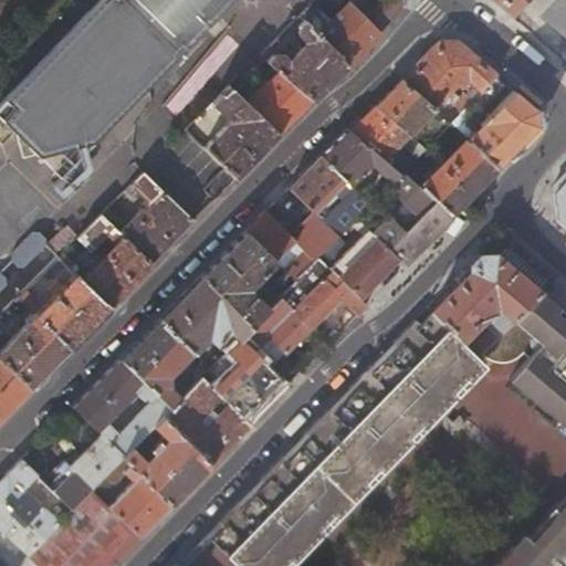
[(0,118),(37,155),(95,138),(116,116),(230,0),(98,0),(0,103),(0,118)]
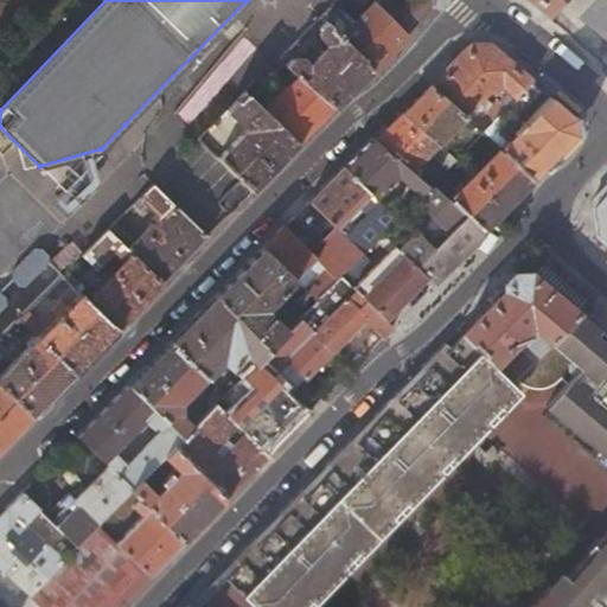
[(376,0),(375,1),(407,33),(435,6),(434,0),(402,0),(401,1),(398,0),(376,0)]
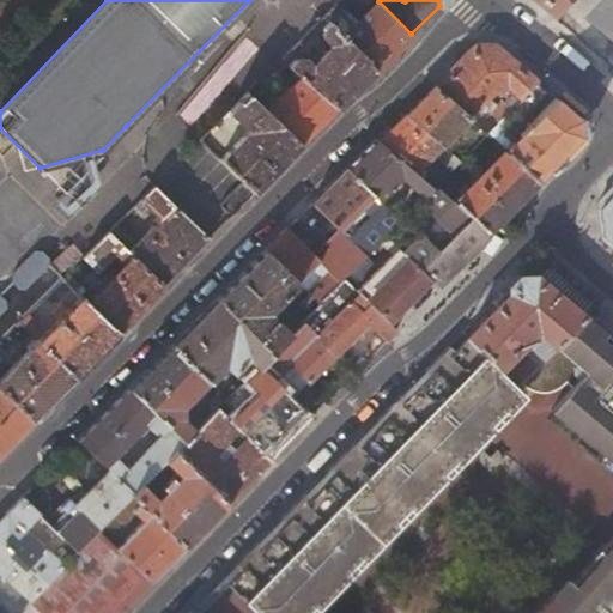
[(534,0),(553,16),(566,0),(534,0)]
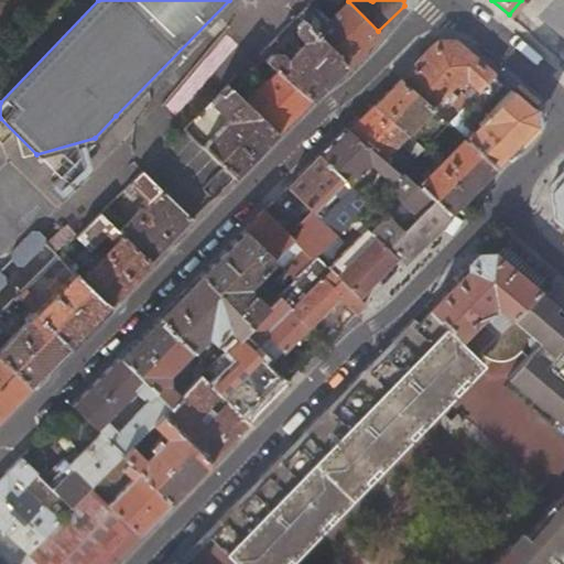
[(348,1),(318,32),(348,62),(378,31),(348,1)]
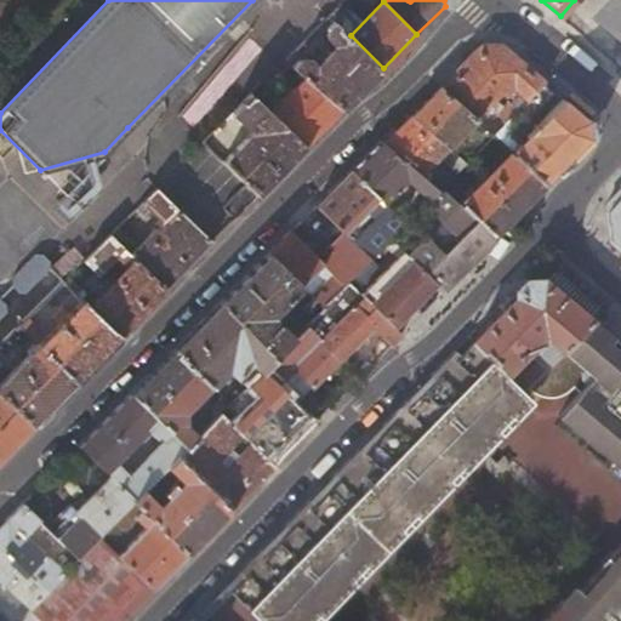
[(302,58),(295,51),(288,58),(292,63),(302,72),(318,85),(345,108),(383,68),(351,35),(330,16),(322,23),(328,29),(326,35),(339,45),(334,53),(331,52),(325,60),(326,61),(318,68),(307,57),(302,58)]
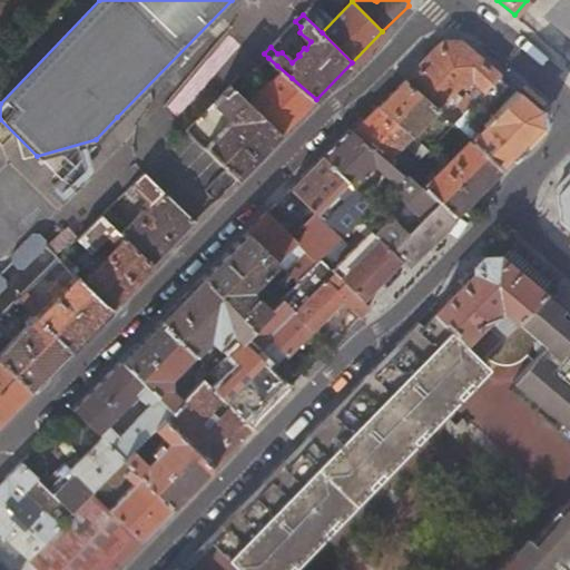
[(473,80),(485,91),(500,76),(459,41),(443,40),(405,80),(438,110),(453,125),(460,118),(464,114),(457,106),(451,112),(442,105),(461,85),(467,89),(473,80)]
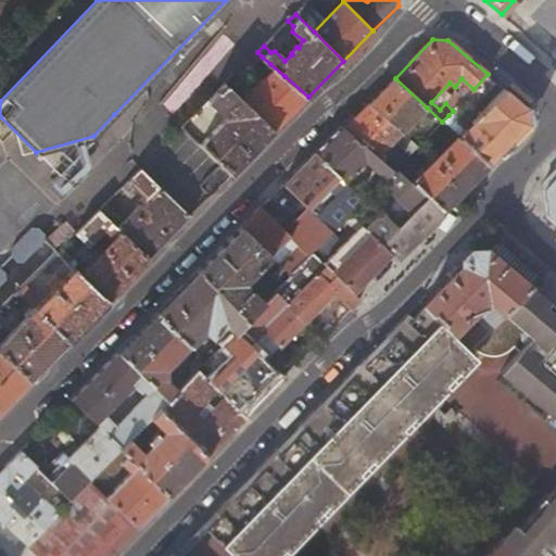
[(256,63),(262,57),(257,52),(250,46),(244,52),(256,63)]
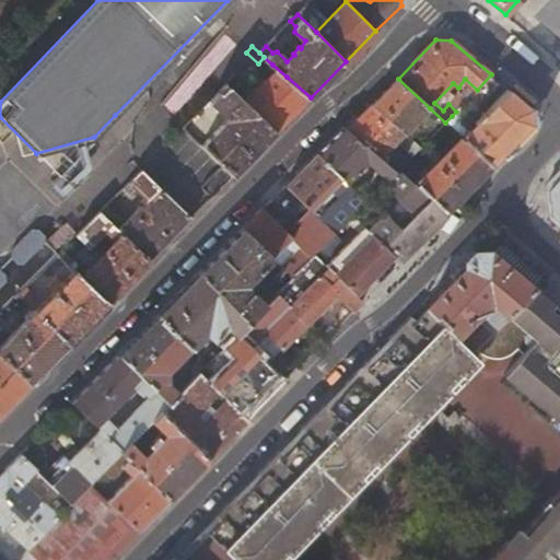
[(270,73),(243,100),(276,132),(308,98),(311,97),(287,77),(272,65),(267,70),(270,73)]
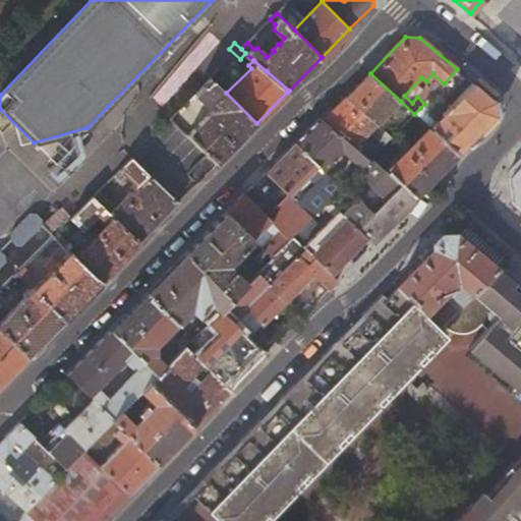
[(438,107),(467,77),(457,69),(444,83),(428,99),(433,104),(438,107)]
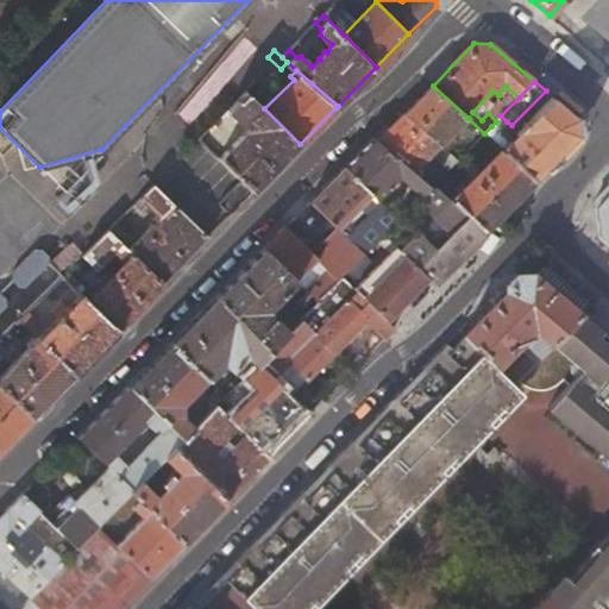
[(446,140),(468,118),(433,86),(431,88),(406,114),(445,149),(450,144),(446,140)]
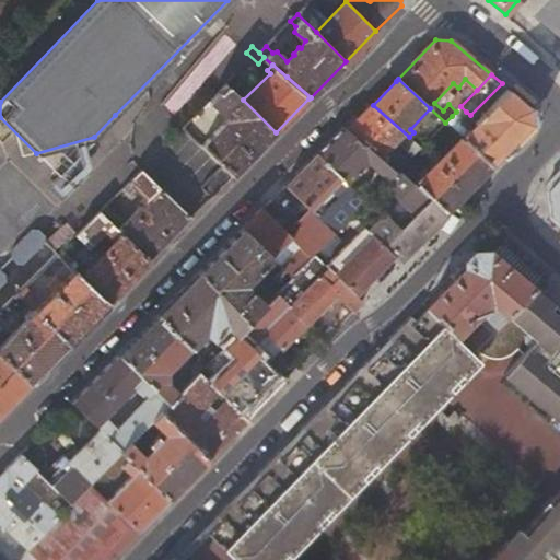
[(228,119),(202,144),(223,165),(234,175),(252,156),(276,132),(243,100),(228,84),(210,102),(228,119)]
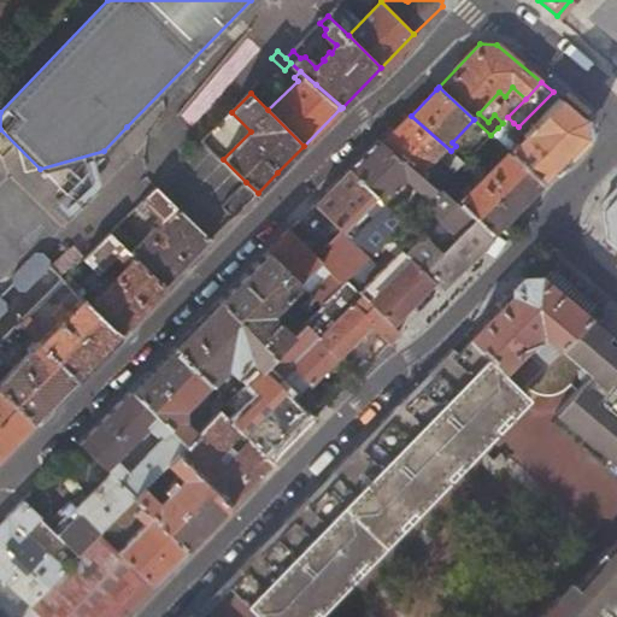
[(518,142),(509,152),(539,182),(583,136),(583,117),(559,98),(524,133),(521,142),(518,142)]
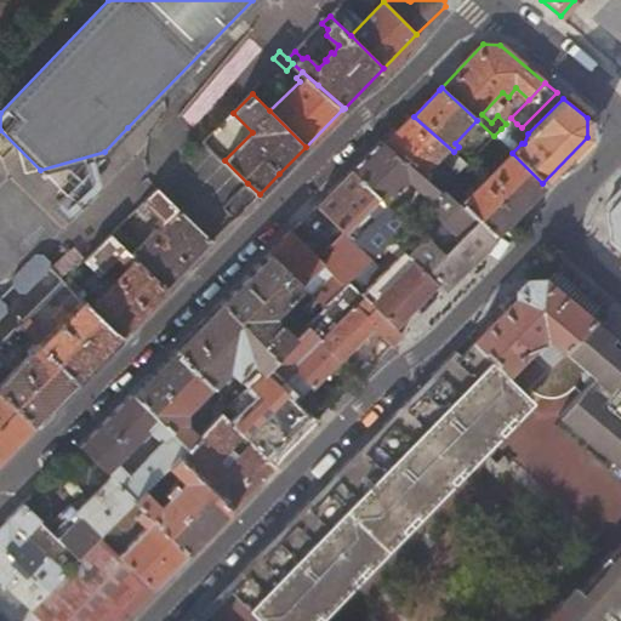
[(448,158),(454,152),(414,117),(387,144),(386,144),(422,176),(444,153),(448,158)]
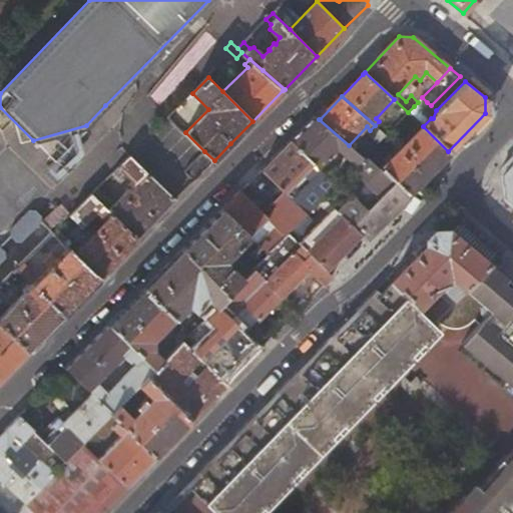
[(419,111),(427,102),(422,97),(418,102),(414,106),(419,111)]
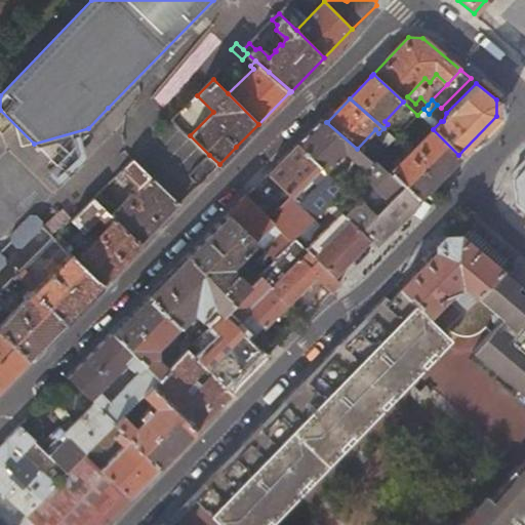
[(346,151),(364,169),(371,161),(357,149),(326,122),(327,122),(322,117),(296,144),(325,171),(346,151)]
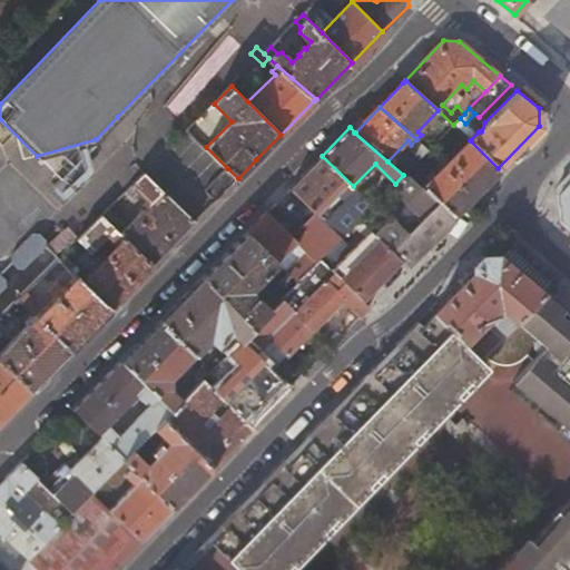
[(96,139),(37,156),(58,177),(96,139)]
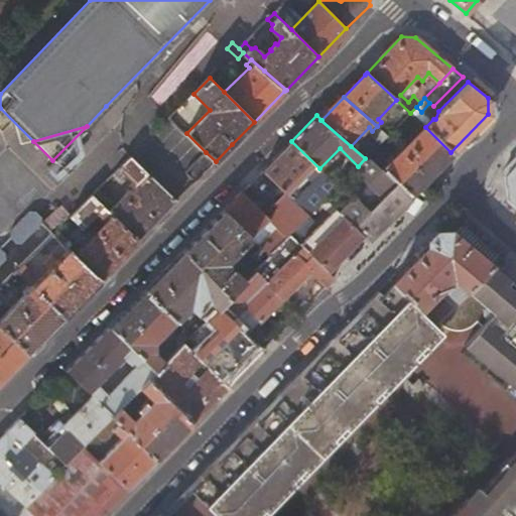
[(425,127),(383,170),(406,192),(409,195),(450,152),(425,127)]
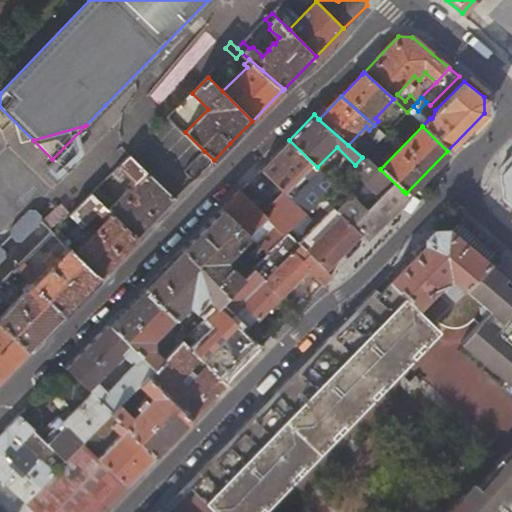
[(314,178),(293,200),(307,213),(322,198),(325,195),(335,185),(330,181),(317,167),(289,140),(267,163),(261,169),(287,195),(309,173),(314,178)]
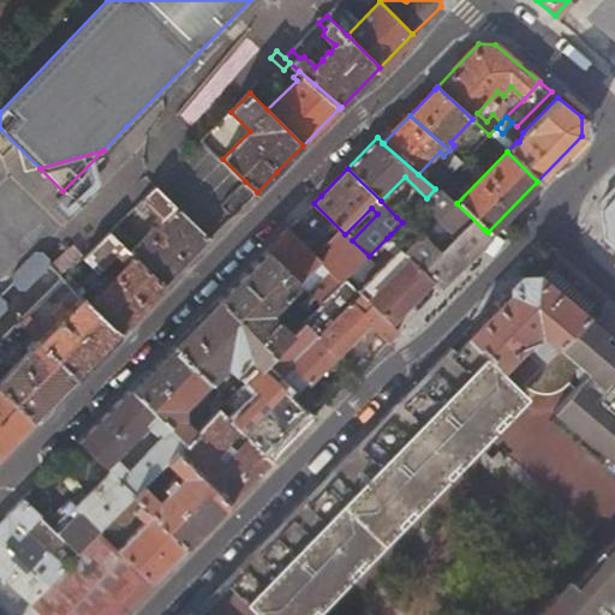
[(257,192),(245,181),(224,204),(234,215),(257,192)]
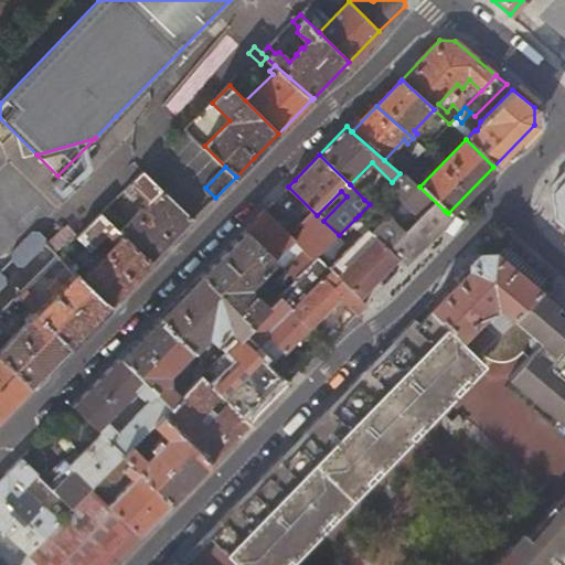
[(126,225),(107,208),(100,213),(150,264),(193,220),(144,171),(123,192),(130,201),(137,194),(147,203),(141,210),(137,205),(132,211),(136,214),(126,225)]
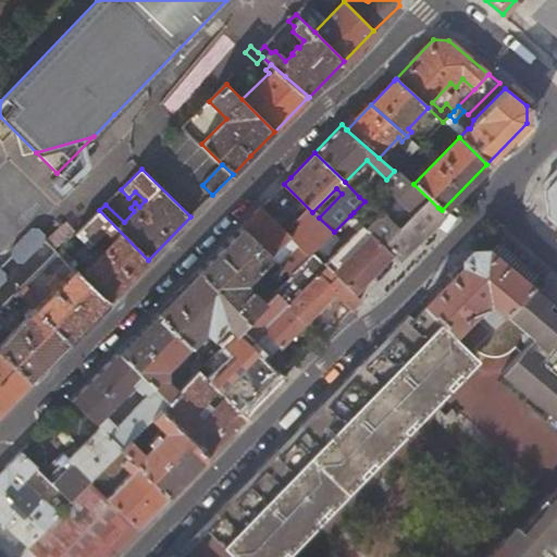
[(393,252),(400,260),(429,232),(425,222),(438,208),(413,184),(403,172),(390,185),(403,197),(370,230),(354,212),(350,215),(391,255),(393,252)]
